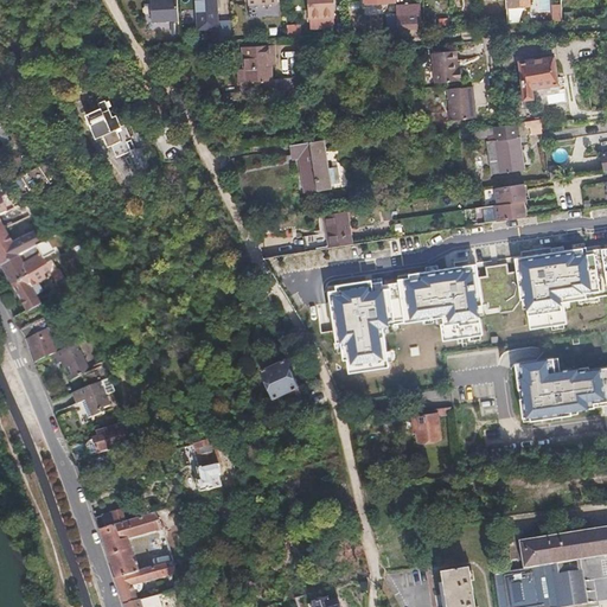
[(179,19),(177,0),(151,0),(152,20),(179,19)]
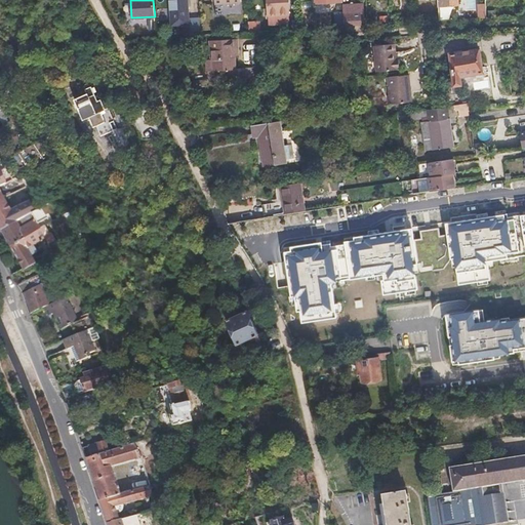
[(188,23),(186,0),(170,0),(172,24),(188,23)]
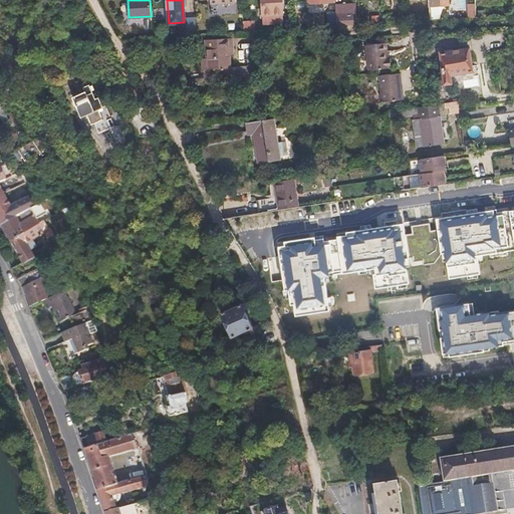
[(282,22),(280,0),(261,0),(262,23),(282,22)]
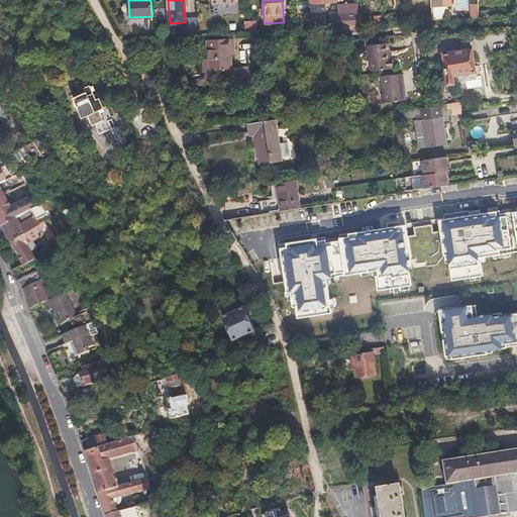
[(429,9),(428,0),(409,0),(410,3),(420,2),(420,10),(429,9)]
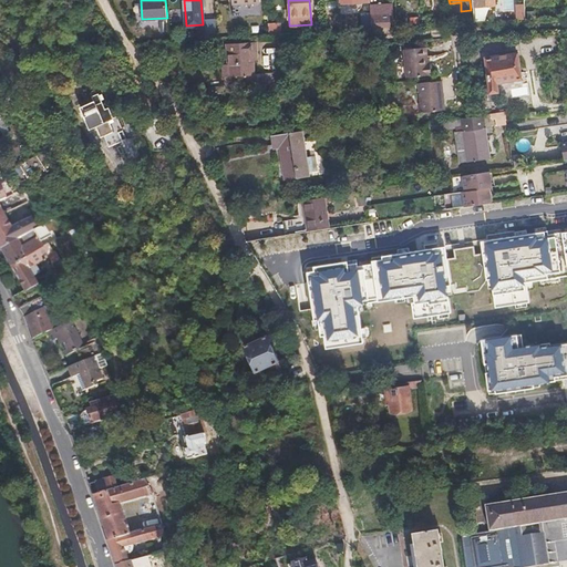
[(503,21),(502,7),(496,8),(492,13),(478,13),(473,13),(474,22),(503,21)]
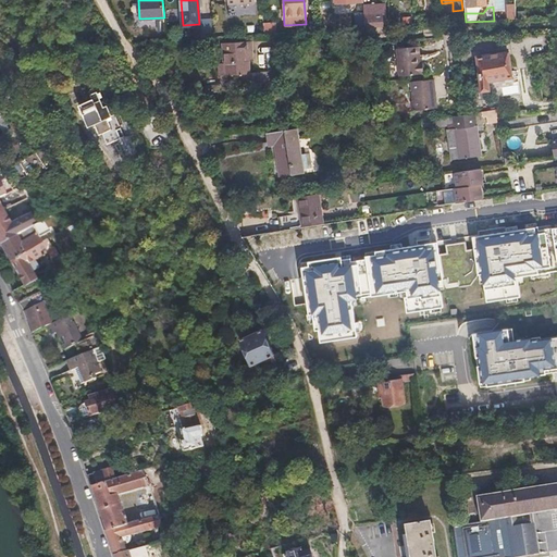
[(383,21),(382,10),(363,11),(364,22),(383,21)]
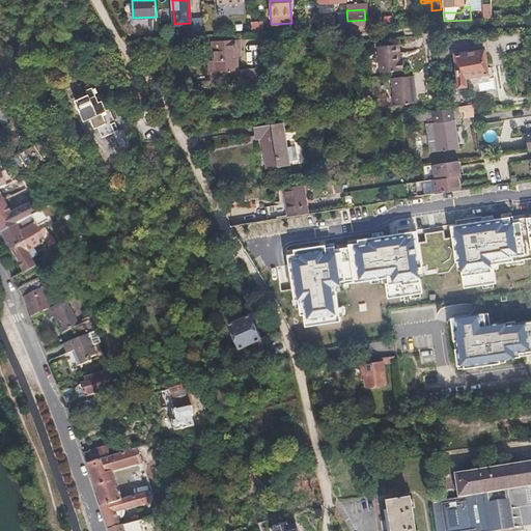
[(343,26),(343,12),(335,12),(336,26),(343,26)]
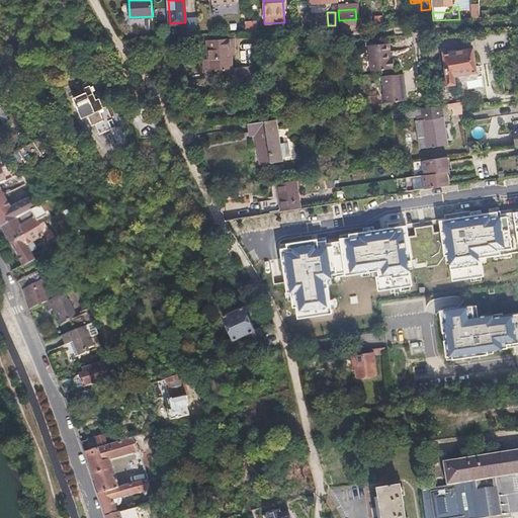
[(255,30),(255,20),(245,20),(245,21),(245,31),(255,30)]
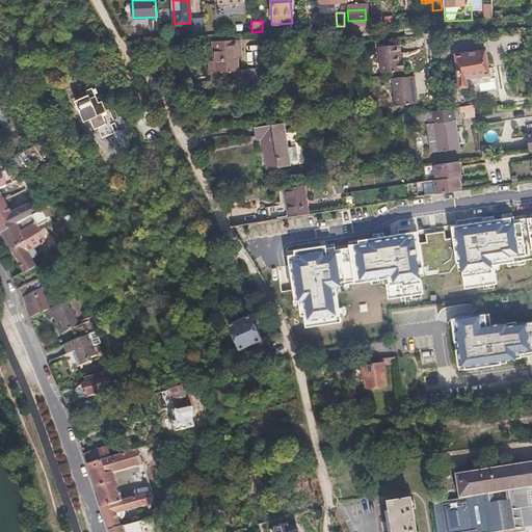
[(212,42),(214,64),(214,73),(227,72),(228,81),(242,80),(242,84),(265,81),(264,70),(258,70),(238,72),(237,62),(237,57),(240,56),(239,40),(212,42)]
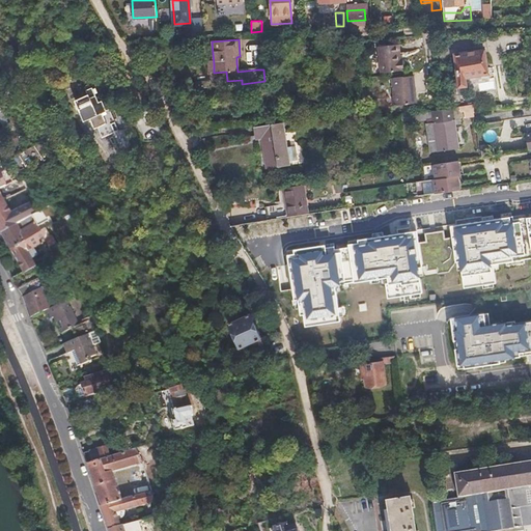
[(448,48),(447,40),(431,43),(431,45),(434,56),(443,55),(442,49),(448,48)]
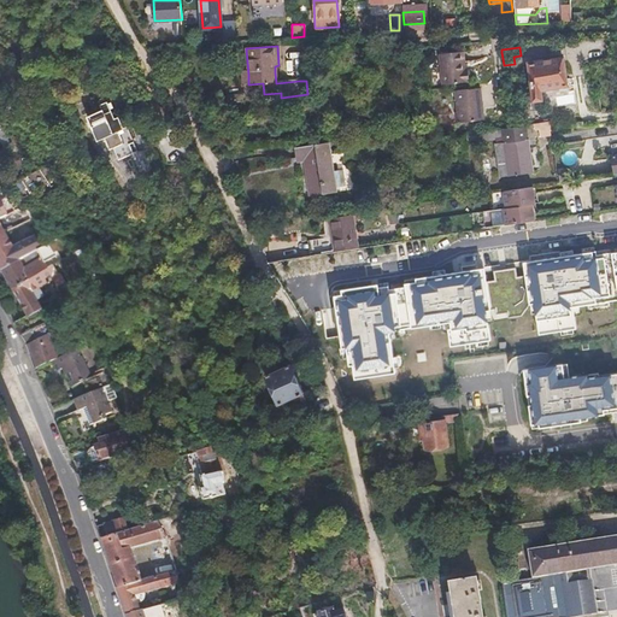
[(465,70),(464,56),(463,52),(440,54),(444,86),(469,82),(466,70),(465,70)]
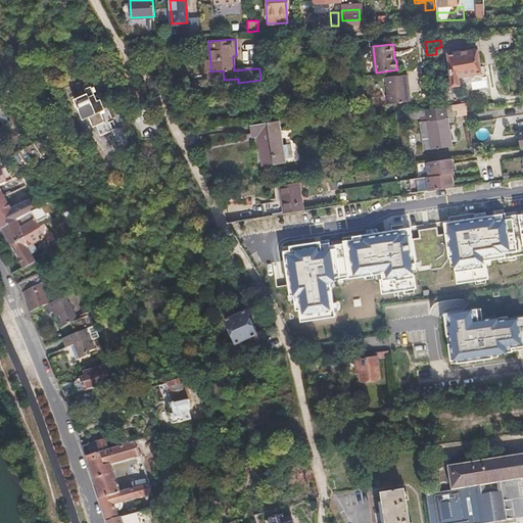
[(459,85),(459,86),(460,90),(483,88),(481,68),(478,68),(477,50),(468,51),(468,48),(462,49),(462,51),(448,52),(450,85),(459,85)]
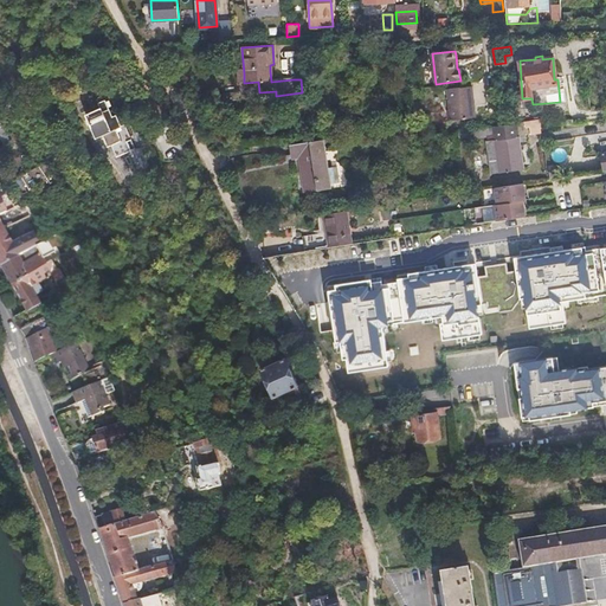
[(474,118),(471,88),(446,90),(449,121),(474,118)]
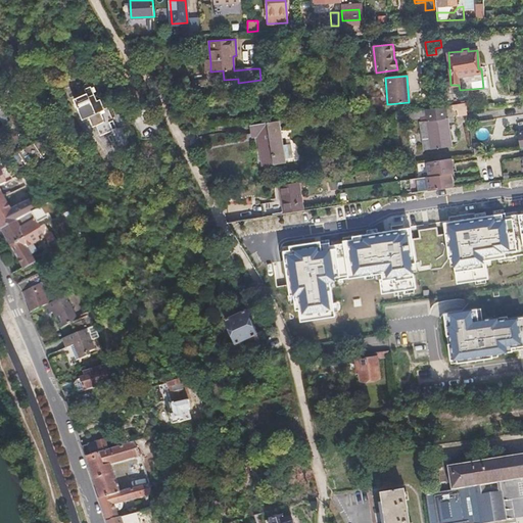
[(110,131),(108,119),(106,110),(103,110),(101,99),(99,99),(98,93),(91,94),(90,91),(77,93),(81,115),(90,113),(95,135),(110,131)]
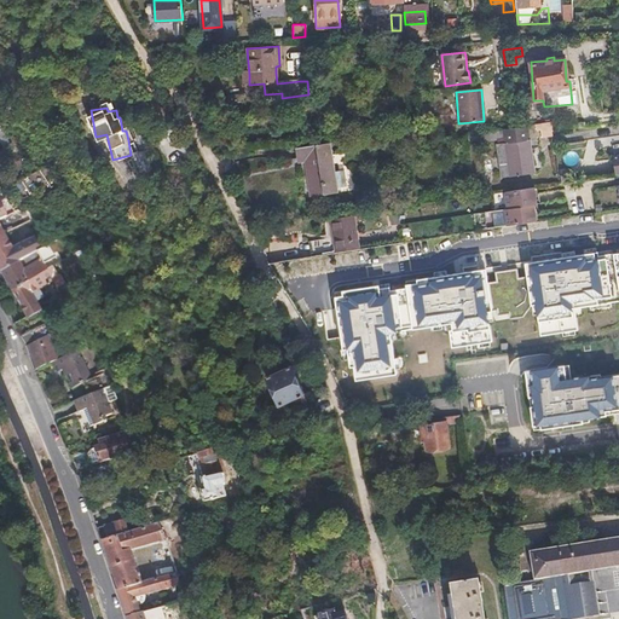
[(550,131),(549,121),(533,123),(534,129),(538,128),(539,136),(548,134),(547,131),(550,131)]
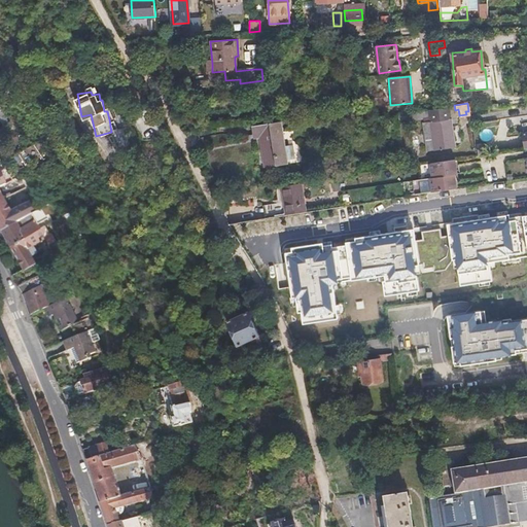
[(454,146),(448,106),(436,108),(427,109),(429,123),(422,124),(426,146),(433,145),(433,149),(454,146)]
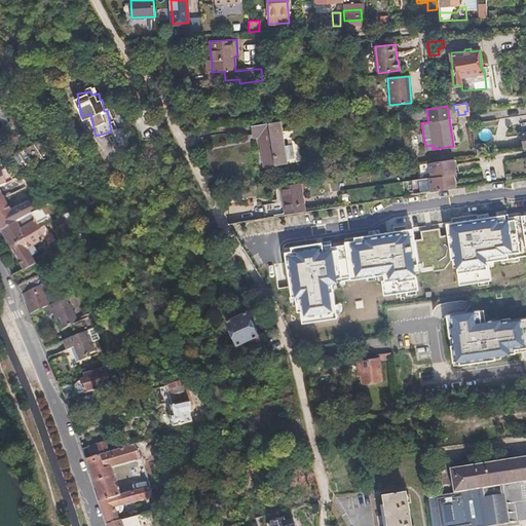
[(287,164),(280,122),(251,127),(252,139),(259,138),(263,168),(287,164)]
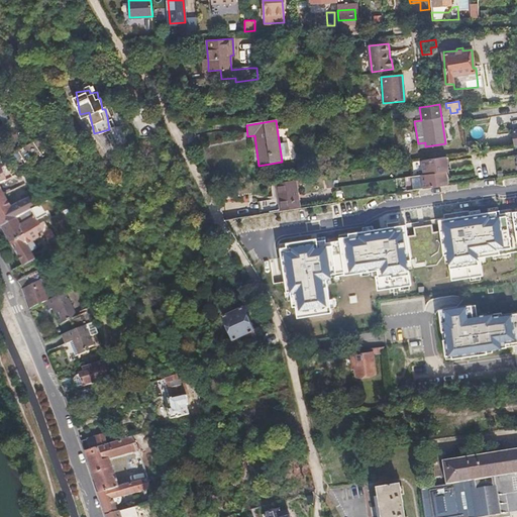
[(447,184),(445,170),(447,170),(445,156),(423,159),(428,187),(447,184)]
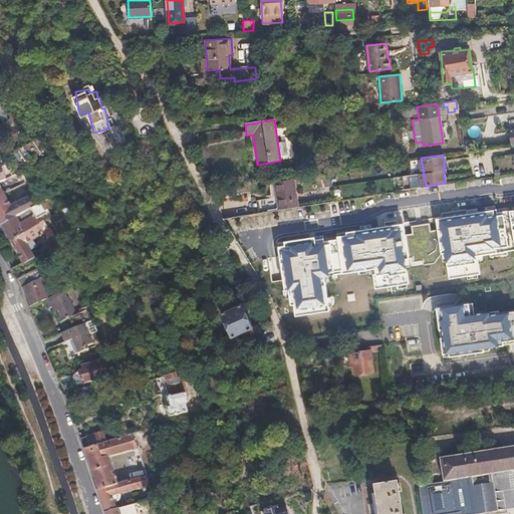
[(271,181),(274,199),(276,209),(300,206),(295,177),(271,181)]
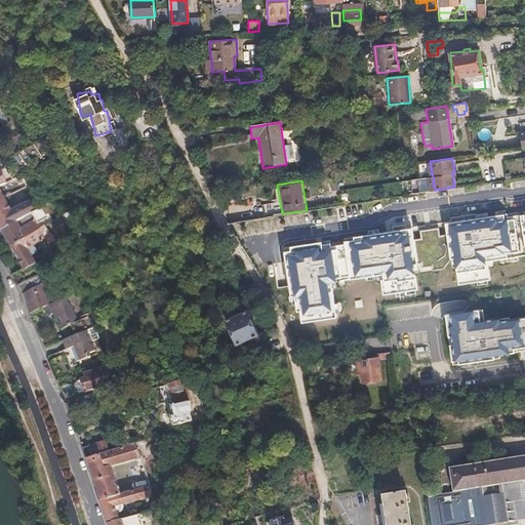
[(16,220),(35,211),(30,200),(10,209),(6,204),(0,207),(0,227),(1,230),(16,220)]
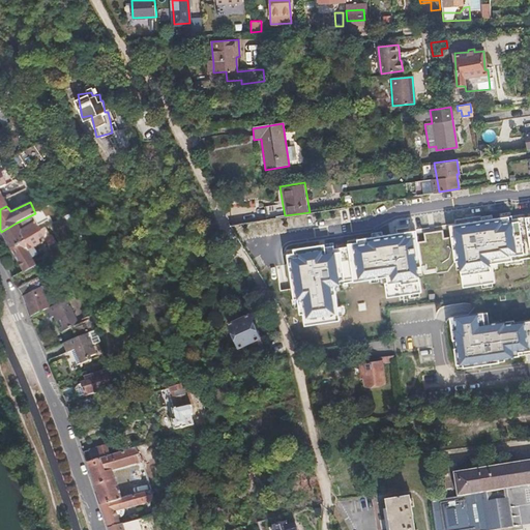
[(505,214),(445,224),(450,258),(452,260),(455,272),(486,268),(487,262),(507,259),(507,254),(520,252),(514,217),(506,221),(505,214)]
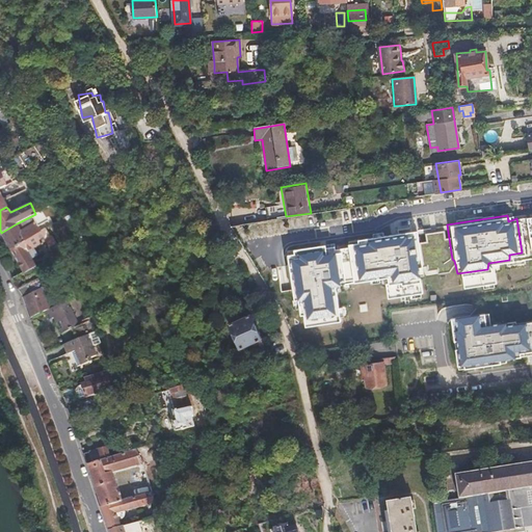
[(531,215),(523,217),(528,253),(531,251),(531,215)]
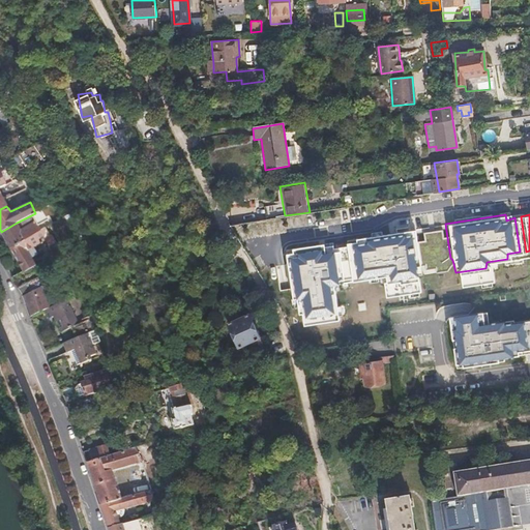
[(10,249),(41,231),(36,222),(21,230),(17,223),(1,232),(10,249)]
